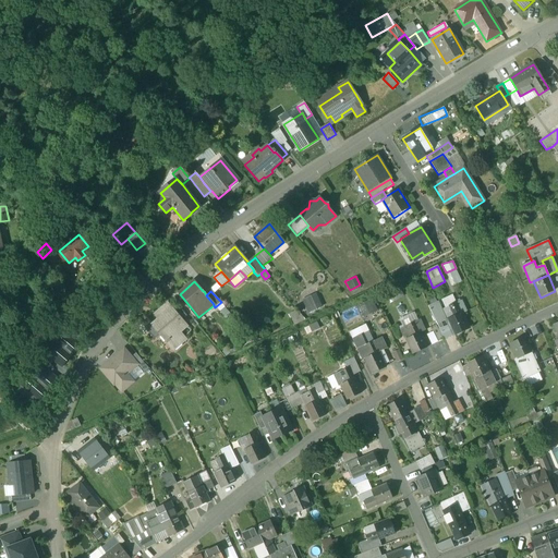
[(317,298),(307,302),(311,308),(307,310),(310,313),(322,307),(317,298)]
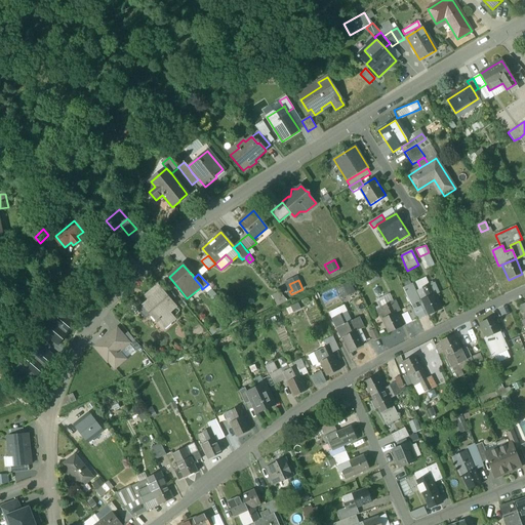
[(435,295),(439,293),(434,283),(416,291),(412,284),(403,288),(411,306),(421,301),(435,295)]
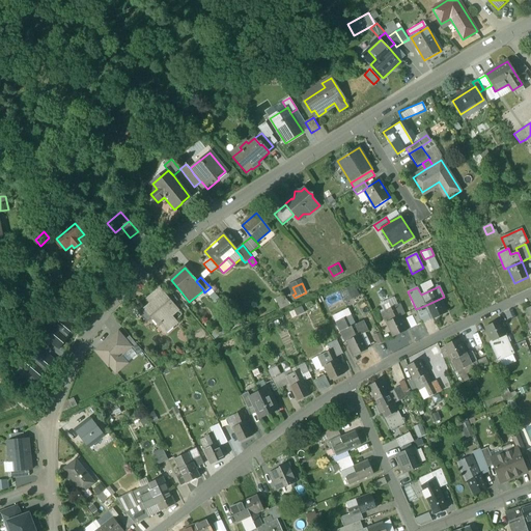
[(342,291),(345,299),(355,295),(352,287),(342,291)]
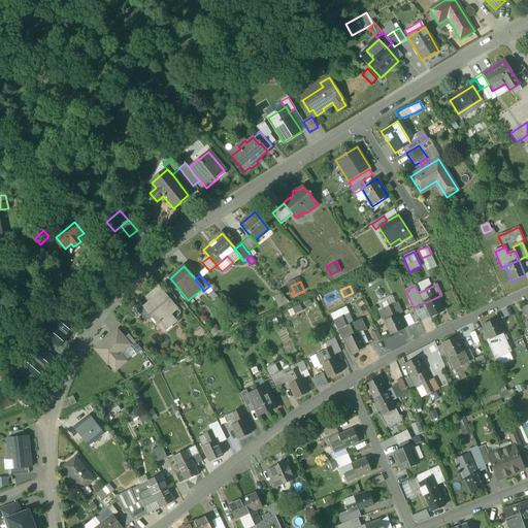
[(159,288),(147,297),(151,301),(144,307),(147,311),(141,316),(146,321),(152,317),(158,323),(159,323),(161,322),(167,329),(176,321),(171,315),(177,309),(159,288)]
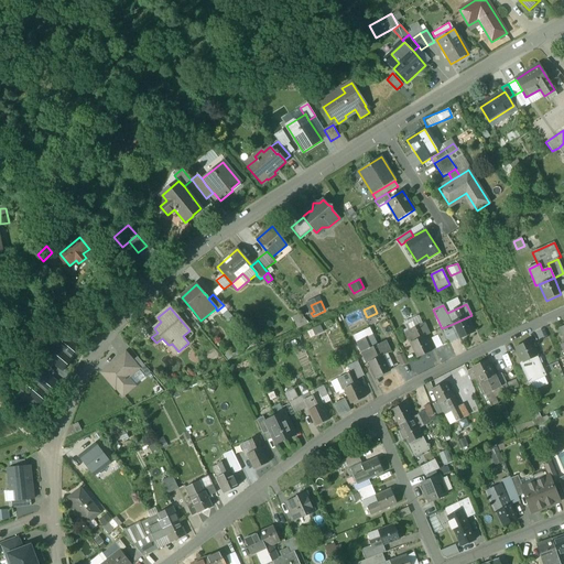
[(301,312),(292,316),(296,327),(306,324),(301,312)]
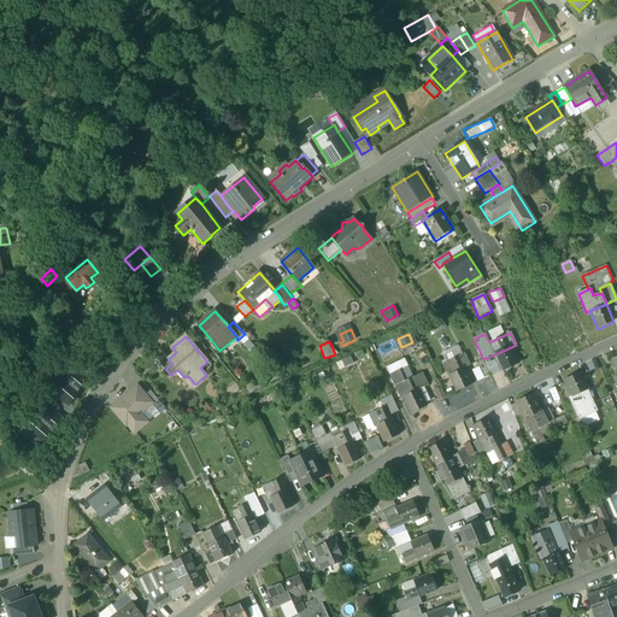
[(440,351),(444,359),(460,353),(457,345),(440,351)]
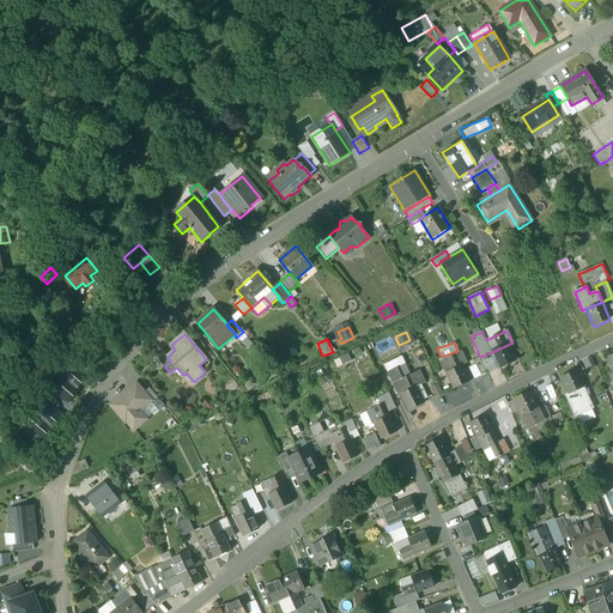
[(508,345),(492,352),(495,357),(499,369),(515,362),(508,345)]
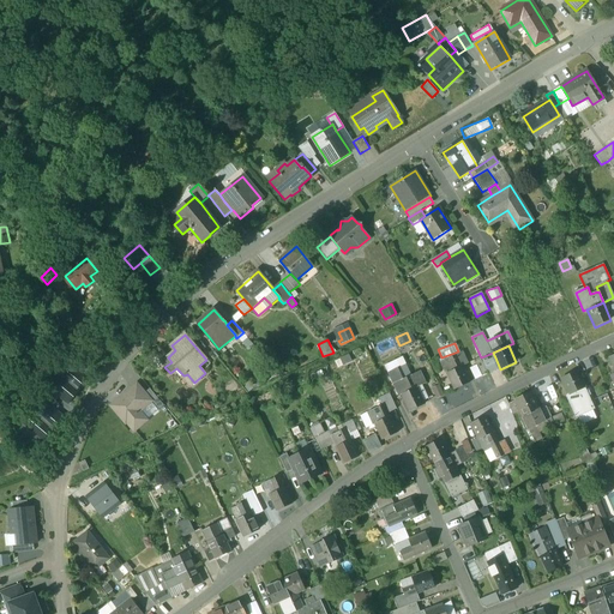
[(168,357),(163,353),(157,357),(164,367),(172,362),(168,357)]
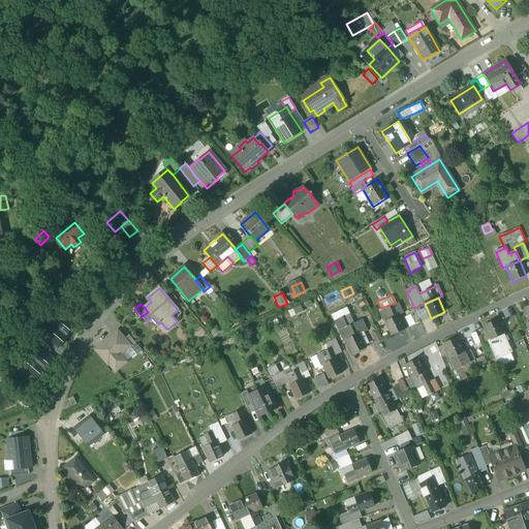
[(398,305),(380,313),(384,322),(398,316),(398,317),(403,314),(398,305)]
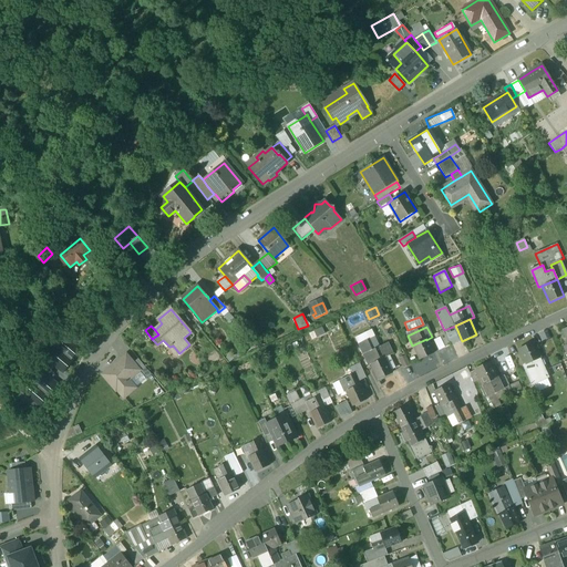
[(321,329),(309,332),(311,338),(323,333),(321,329)]
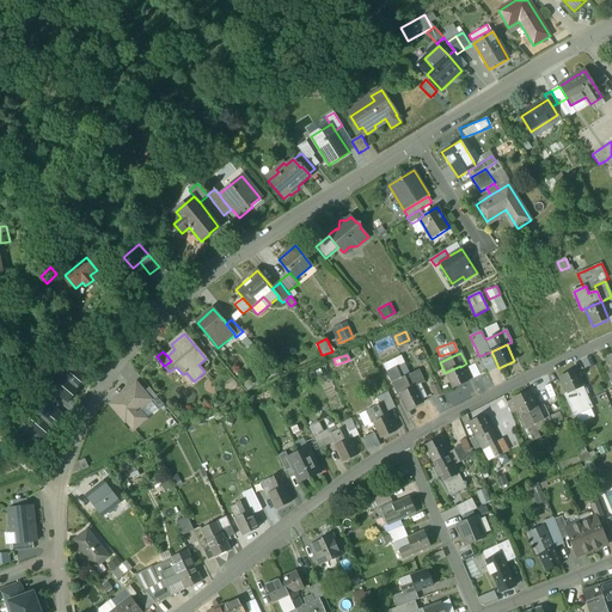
[(63,356),(53,368),(77,389),(86,377),(71,363),(66,359),(63,356)]
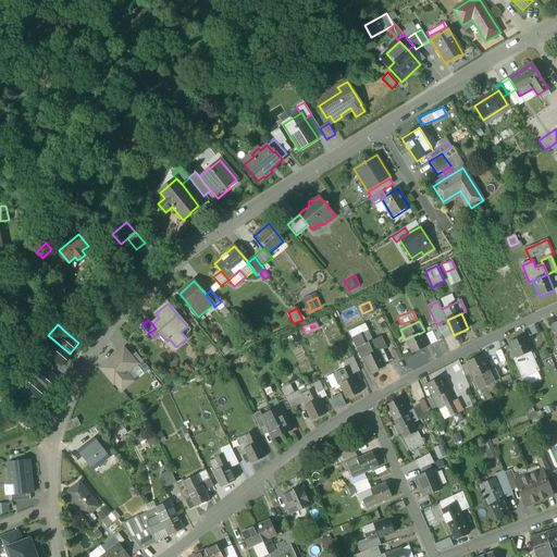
[(444,339),(454,335),(449,324),(440,329),(444,339)]
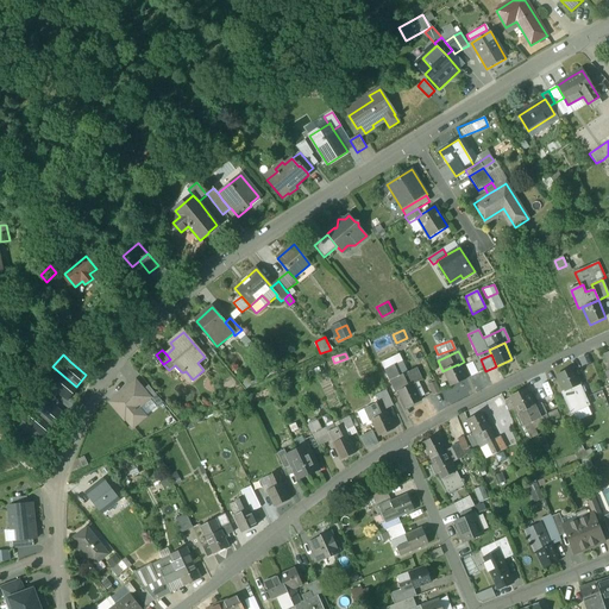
[(381,364),(384,370),(394,365),(402,362),(400,356),(381,364)]
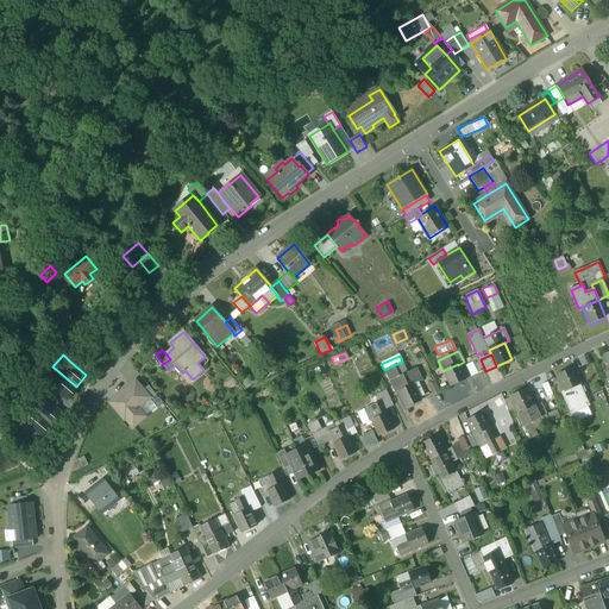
[(478,360),(472,364),(477,375),(483,371),(478,360)]
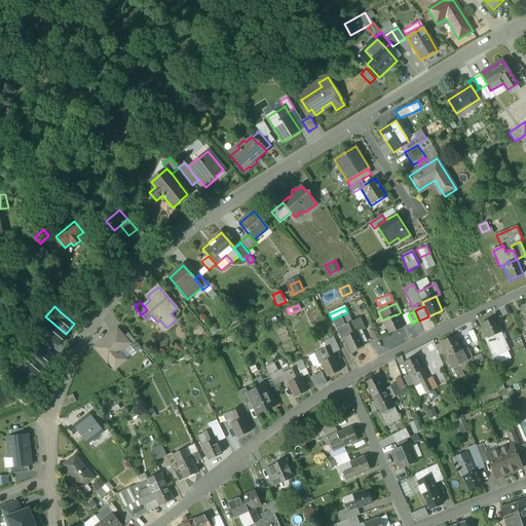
[(396,314),(382,321),(389,335),(403,329),(396,315),(396,314)]
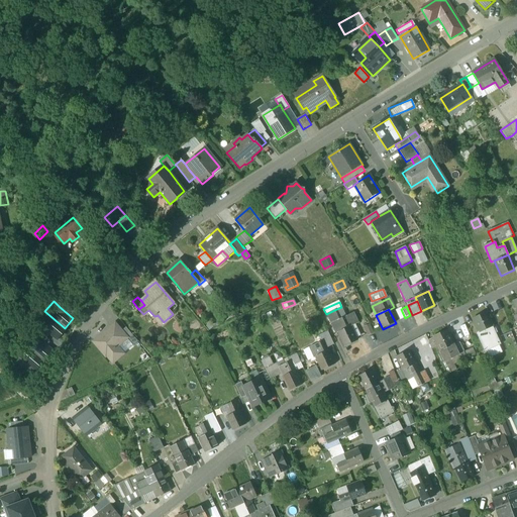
[(326,314),(335,333),(350,326),(345,316),(339,319),(334,310),(326,314)]
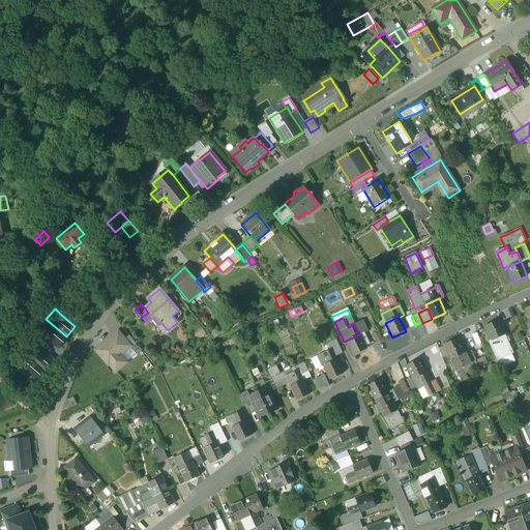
[(42,333),(59,348),(67,337),(66,336),(46,319),(36,329),(38,330),(42,333)]
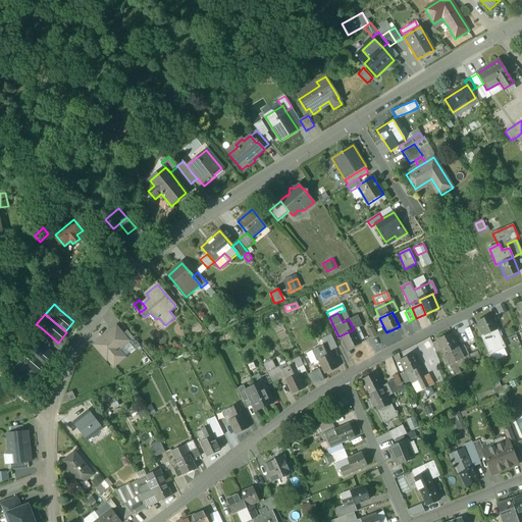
[(490,315),(477,321),(484,336),(498,330),(490,315)]
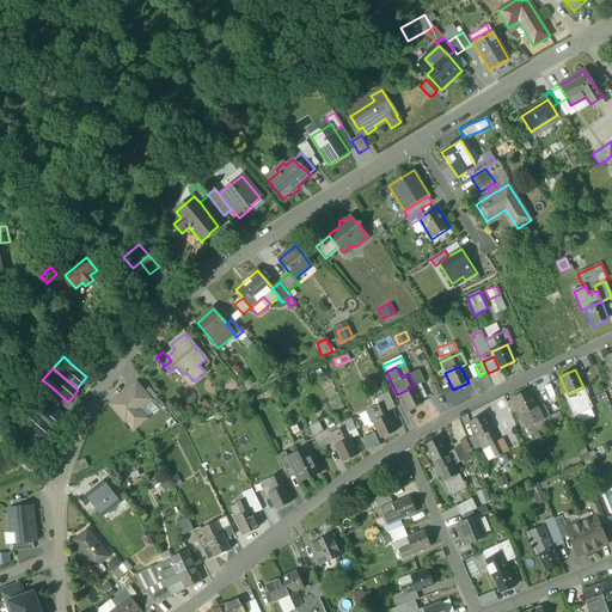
[(418,371),(409,374),(415,386),(424,383),(418,371)]
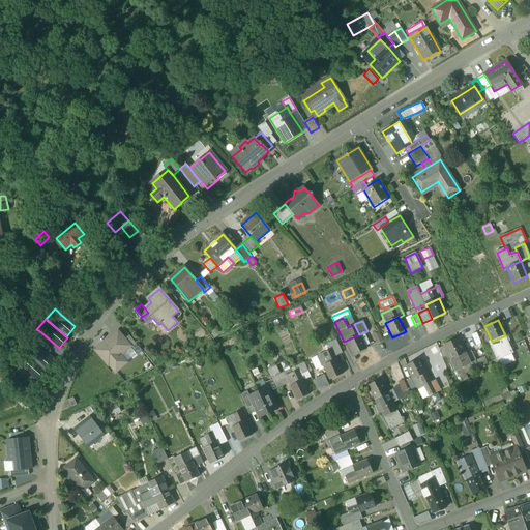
[(378,331),(372,334),(376,343),(382,340),(378,331)]
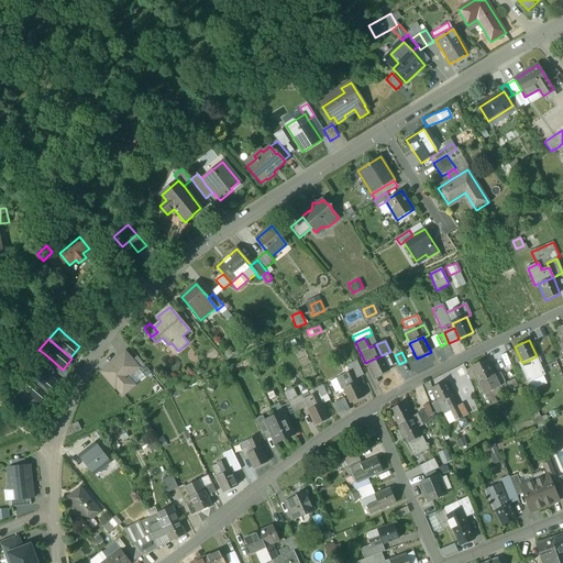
[(125,353),(102,373),(116,387),(117,387),(123,395),(134,385),(128,377),(138,368),(139,368),(132,361),(125,353)]
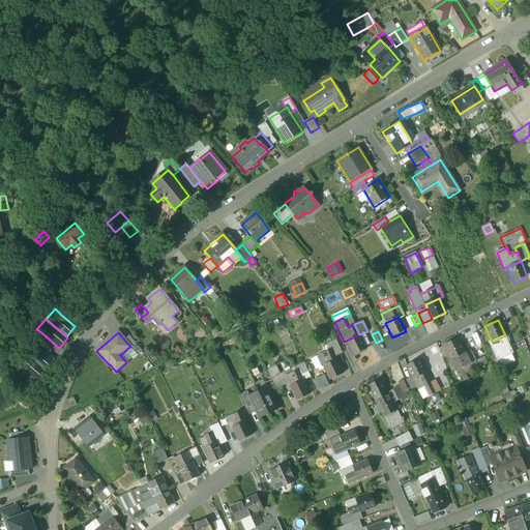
[(351,339),(346,342),(352,356),(366,350),(359,335),(358,335),(351,339)]
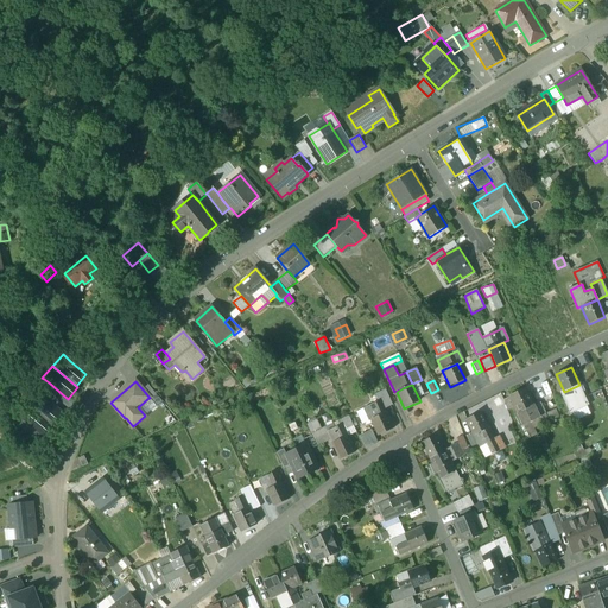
[(564,392),(561,393),(570,413),(589,405),(580,385),(564,392)]
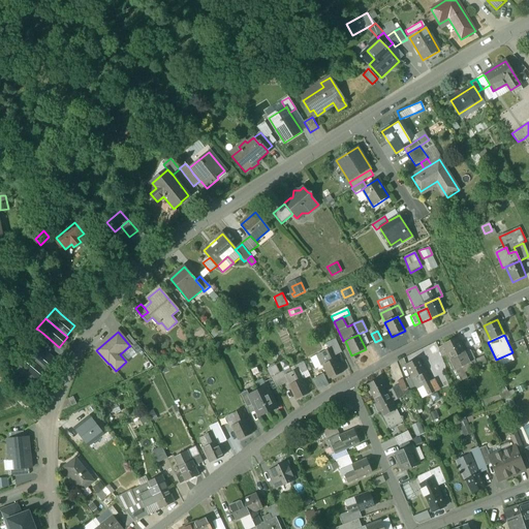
[(141,349),(129,336),(124,339),(130,346),(129,346),(135,353),(141,349)]
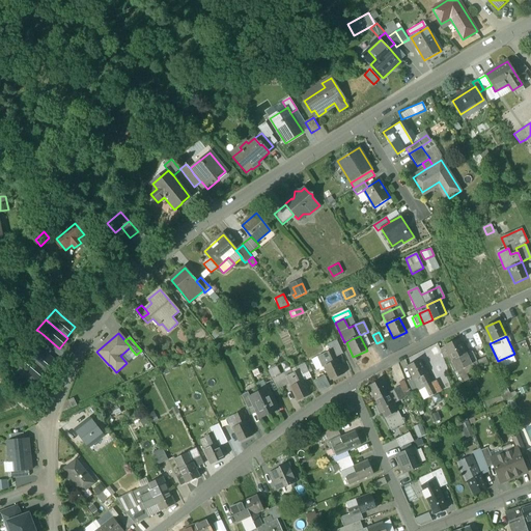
[(37,338),(32,343),(36,347),(42,342),(37,338)]
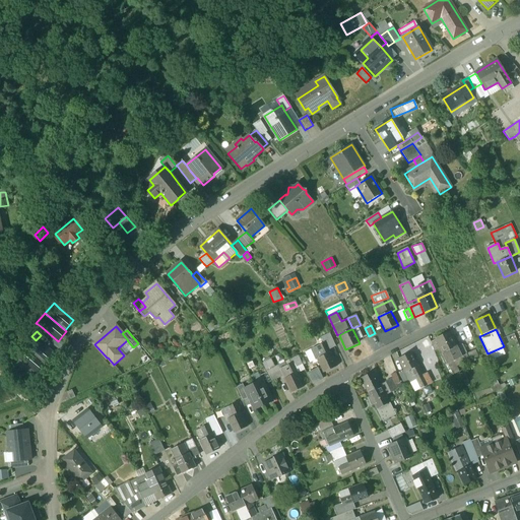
[(456,346),(449,333),(436,339),(440,348),(443,353),(449,350),(455,347),(456,346)]
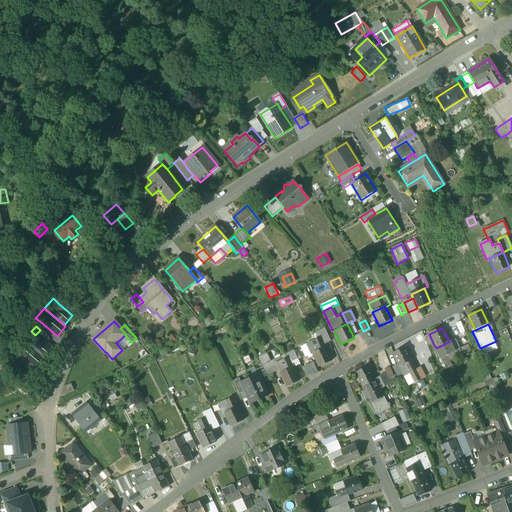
[(320,338),(324,345),(331,341),(325,329),(318,332),(320,338)]
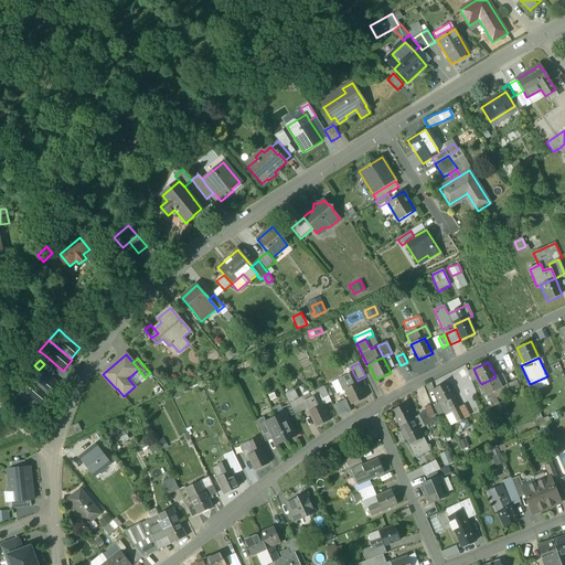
[(29,379),(48,395),(56,384),(39,370),(34,365),(32,364),(23,375),(29,379)]
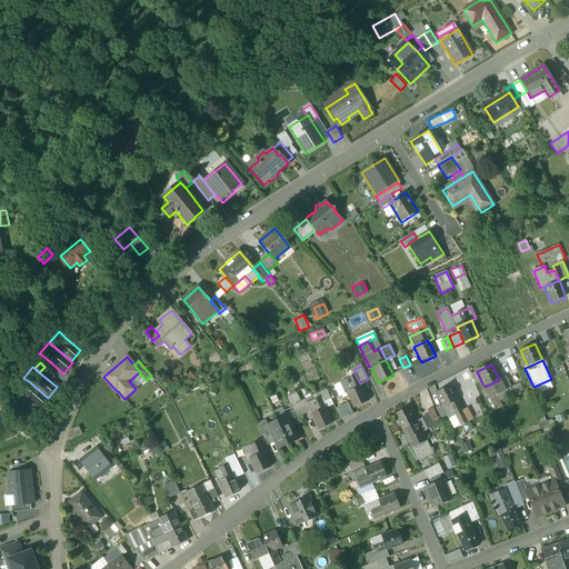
[(477,371),(471,375),(476,383),(481,381),(477,371)]
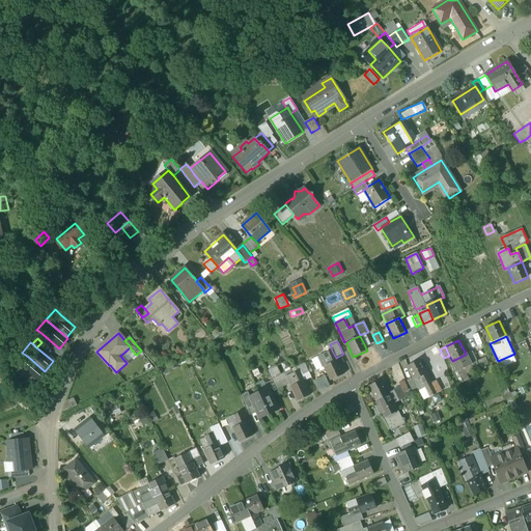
[(332,351),(311,360),(316,370),(324,366),(337,360),(332,351)]
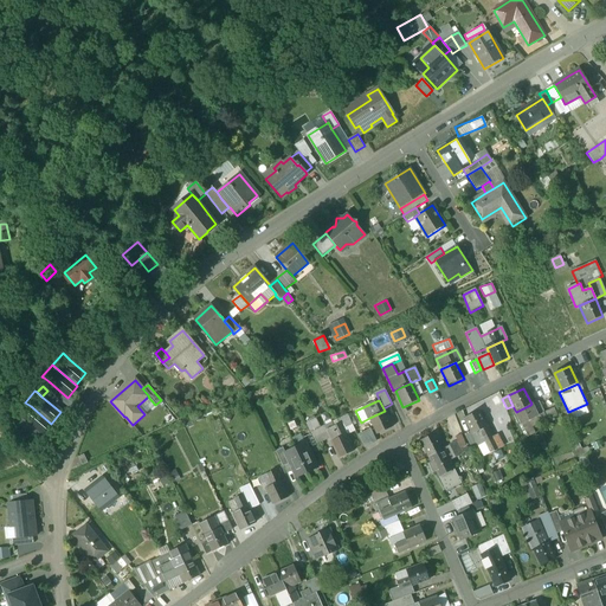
[(543,413),(539,403),(532,406),(536,417),(543,413)]
